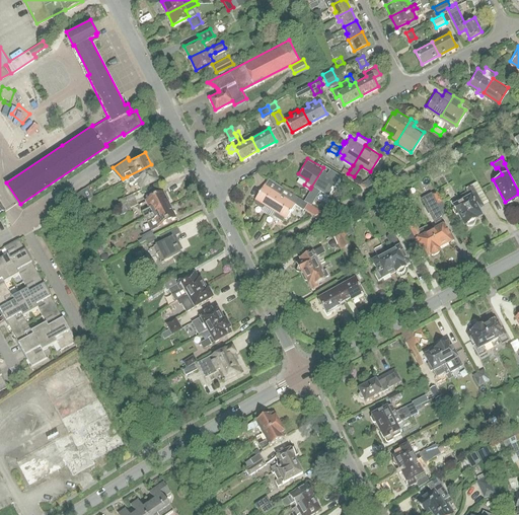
[(140,185),(157,175),(151,164),(127,176),(129,181),(137,177),(140,185)]
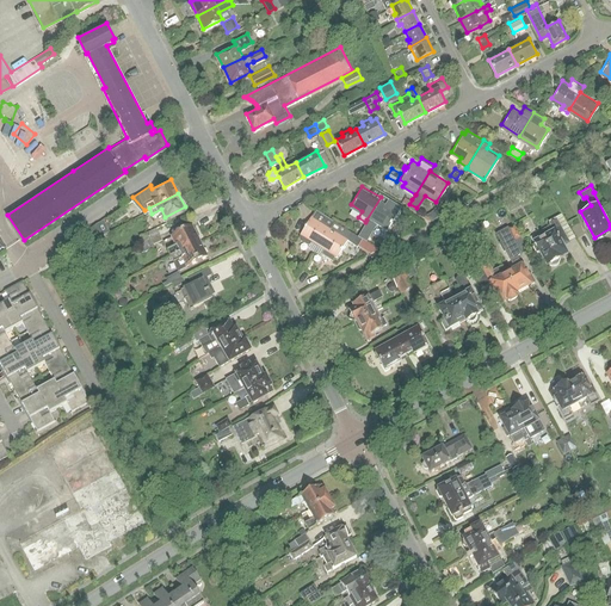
[(395,208),(397,203),(383,193),(381,197),(366,220),(382,229),(384,226),(387,227),(397,210),(395,208)]
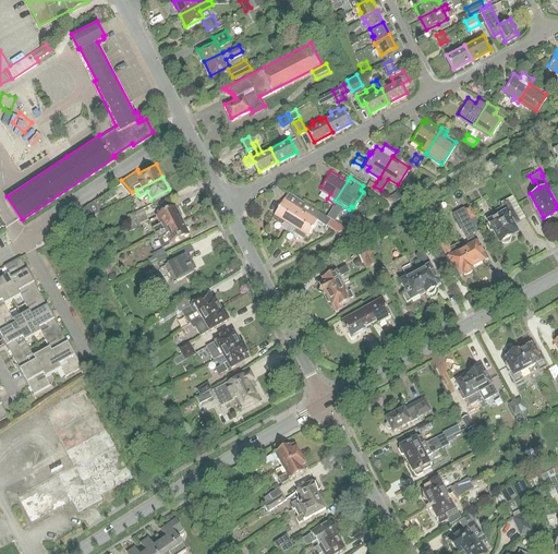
[(284,218),(291,221),(305,200),(289,190),(286,195),(284,195),(275,212),(274,214),(275,217),(280,220),(283,220),(284,218)]
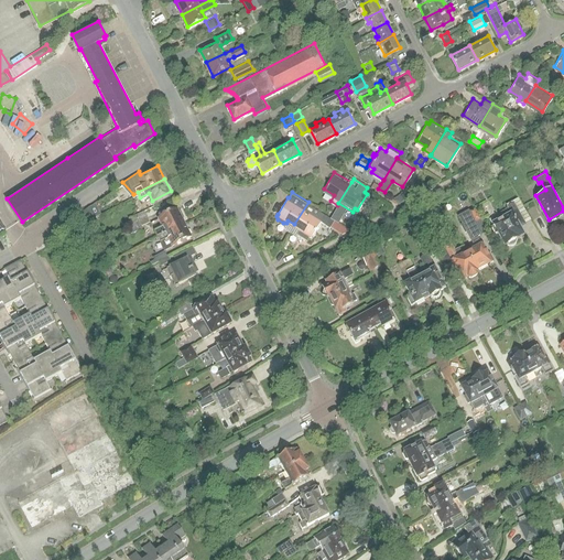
[(492,222),(491,224),(495,229),(497,229),(498,230),(505,243),(518,235),(518,234),(523,232),(520,224),(525,221),(514,200),(506,204),(510,212),(492,221),(492,222)]
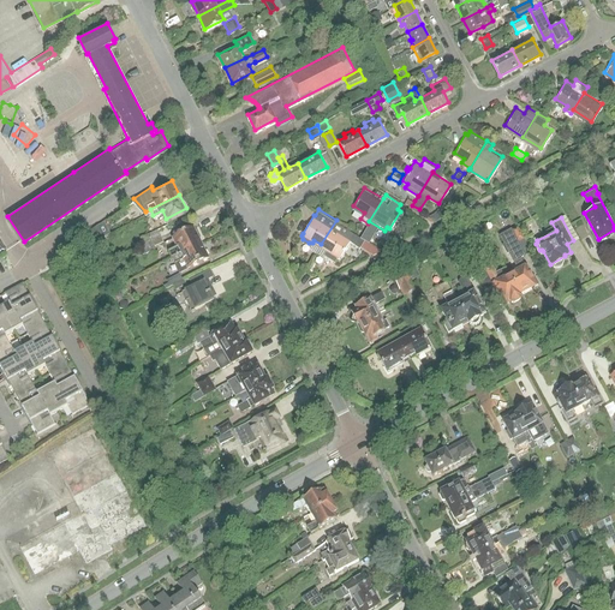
[(358,246),(364,238),(336,220),(321,244),(339,256),(348,240),(358,246)]
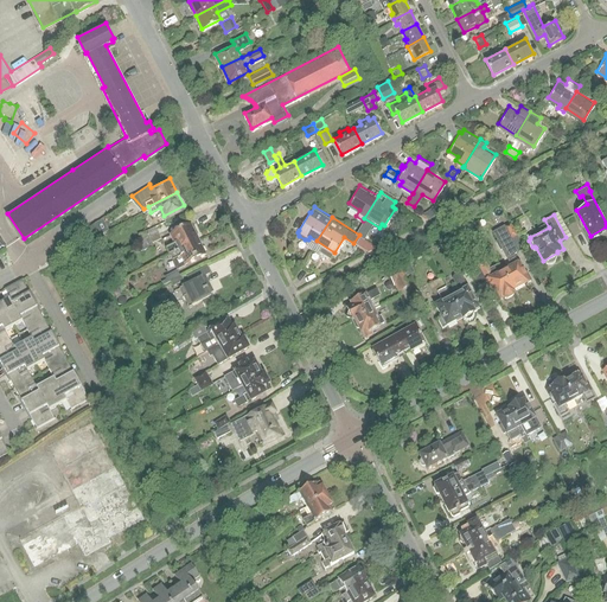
[(87,225),(88,226),(82,230),(88,238),(102,230),(95,219),(87,225)]
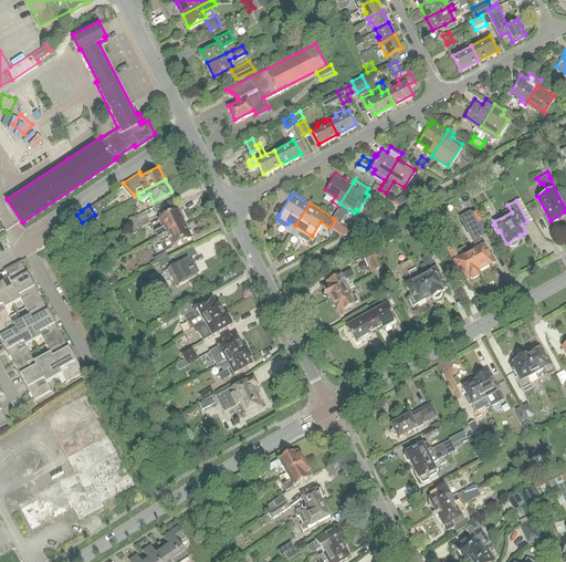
[(477,206),(461,215),(464,221),(462,222),(467,230),(469,229),(478,246),(468,251),(477,268),(478,268),(495,258),(492,251),(490,252),(484,242),(483,242),(479,235),(483,232),(477,219),(482,217),(477,206)]
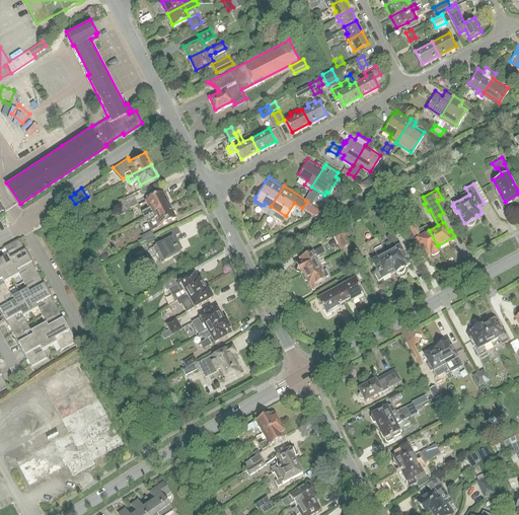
[(144,215),(168,202),(165,196),(166,195),(164,191),(163,191),(162,190),(146,198),(150,205),(142,209),(144,215)]
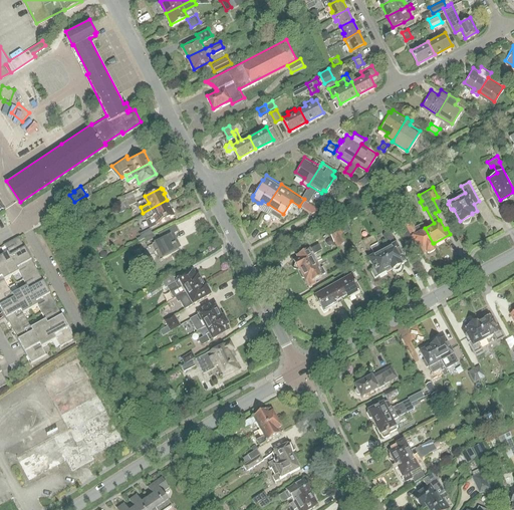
[(132,189),(123,193),(125,198),(133,195),(134,194),(132,189)]
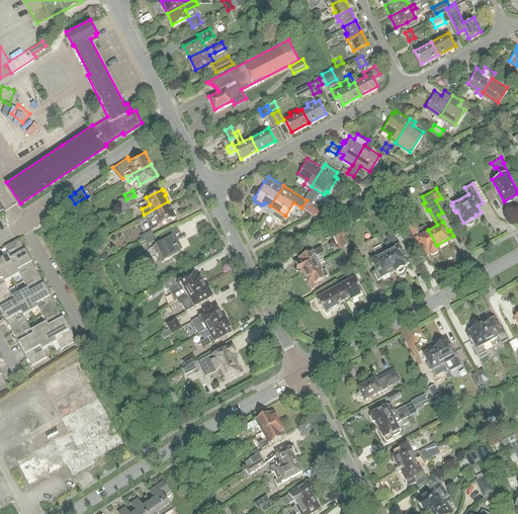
[(125,200),(115,205),(119,212),(130,207),(128,206),(137,202),(134,196),(126,199),(125,200)]
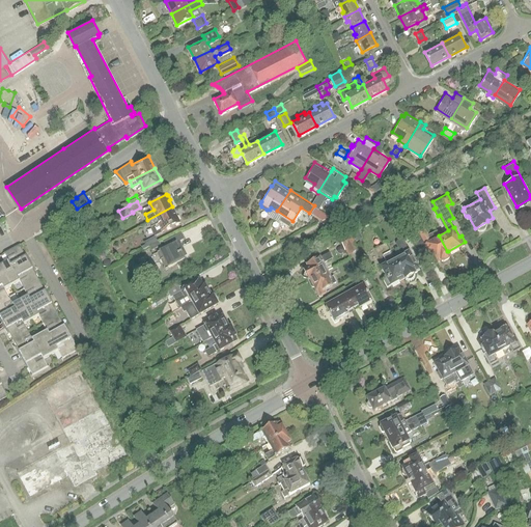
[(329,214),(317,207),(314,205),(310,212),(322,218),(329,214)]
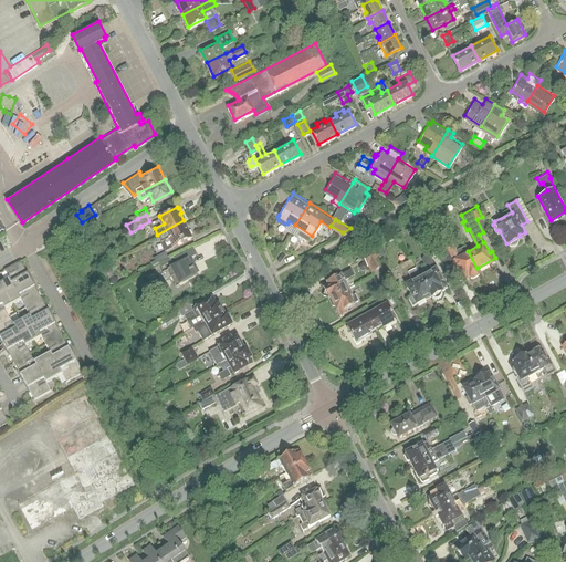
[(160,239),(163,238),(166,246),(190,235),(189,232),(190,230),(189,227),(187,227),(184,220),(157,235),(160,239)]
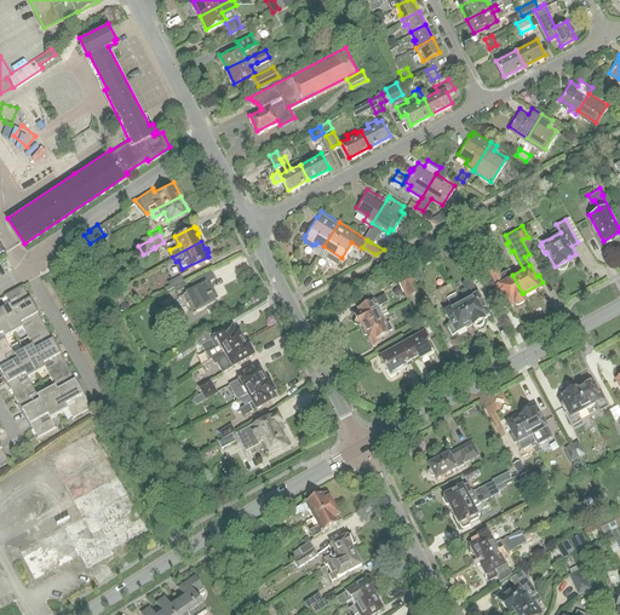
[(475,269),(468,256),(459,259),(468,274),(475,269)]
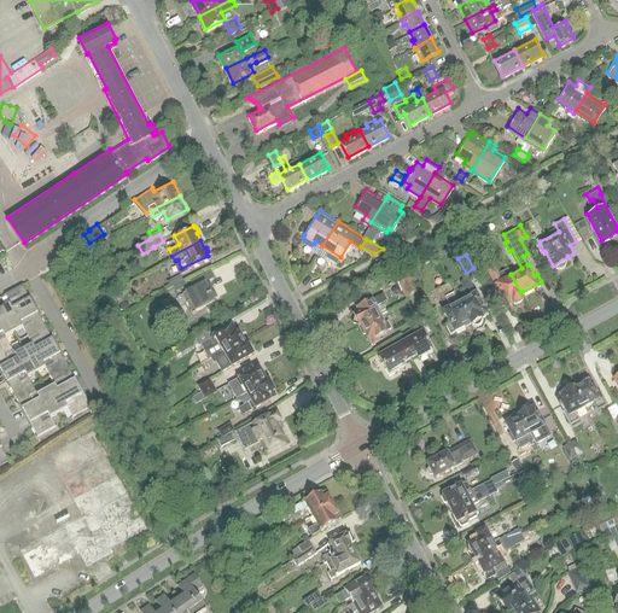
[(421,273),(415,263),(408,268),(414,278),(421,273)]
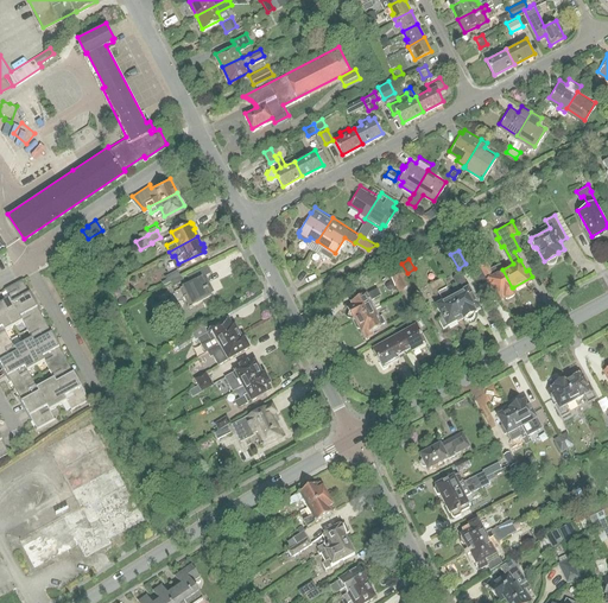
[(486,259),(480,262),(498,297),(504,294),(505,296),(507,296),(513,292),(514,290),(513,287),(512,287),(502,270),(499,262),(489,267),(486,259)]
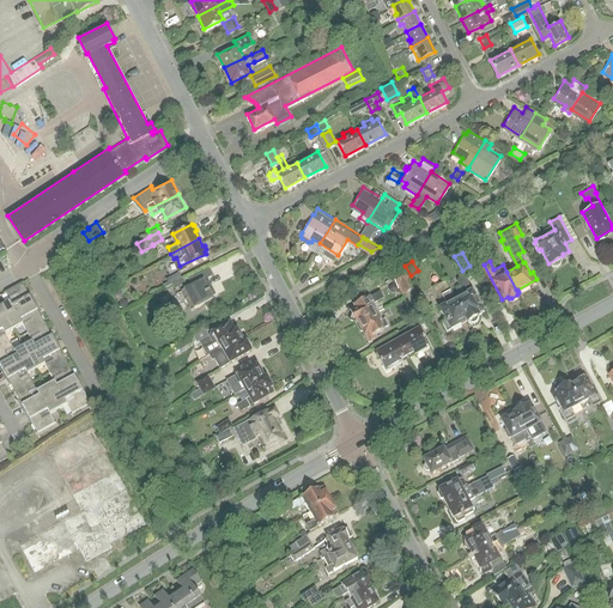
[(189,274),(193,281),(181,287),(190,306),(204,299),(205,301),(206,302),(207,302),(208,303),(210,302),(211,302),(212,301),(213,299),(213,298),(213,297),(212,296),(211,292),(214,291),(206,275),(211,273),(207,265),(189,274)]
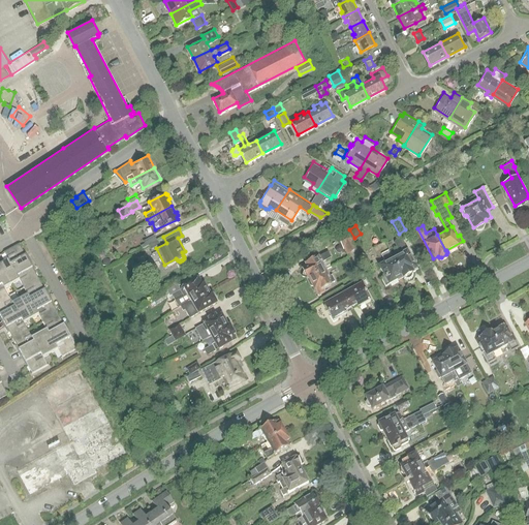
[(343,241),(351,237),(348,229),(337,236),(341,243),(343,241)]
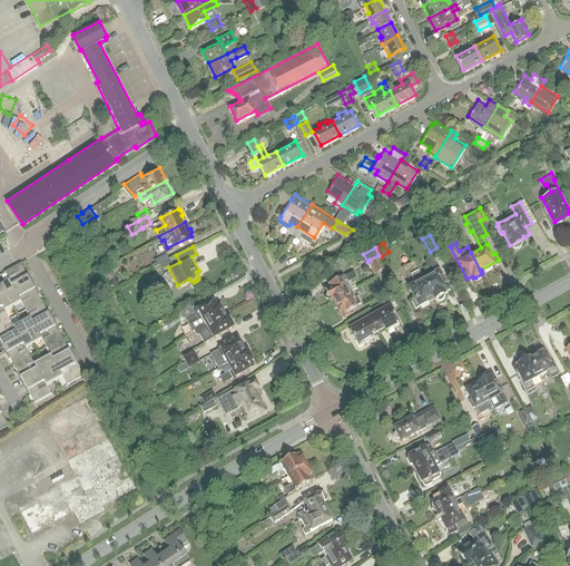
[(165,252),(153,259),(156,264),(168,257),(165,252)]
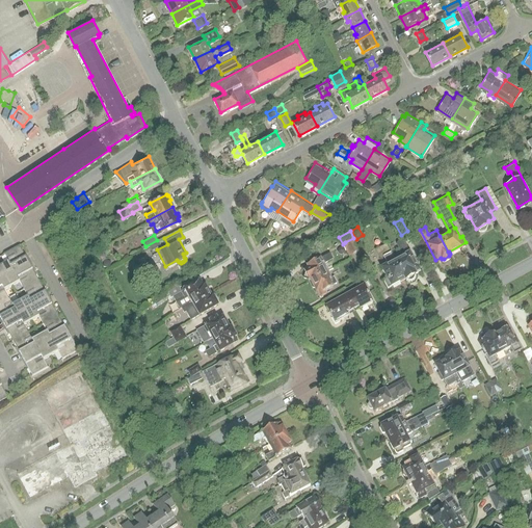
[(395,258),(404,275),(404,274),(405,276),(406,278),(408,278),(409,278),(411,278),(413,278),(414,276),(415,275),(415,274),(415,273),(415,271),(415,270),(420,268),(416,261),(417,260),(415,256),(414,257),(408,247),(409,247),(403,236),(397,239),(398,241),(397,242),(403,254),(395,258)]
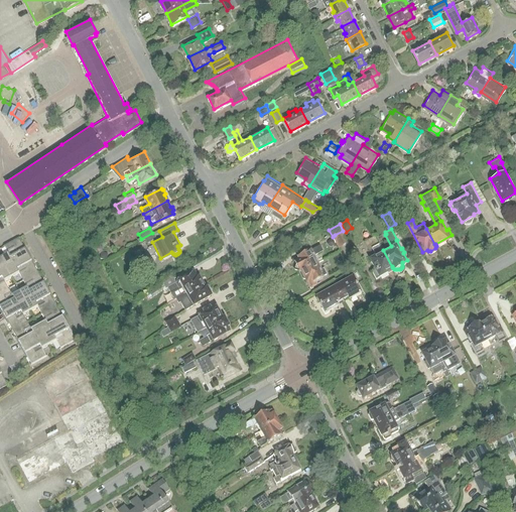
[(348,239),(343,231),(335,235),(340,244),(348,239)]
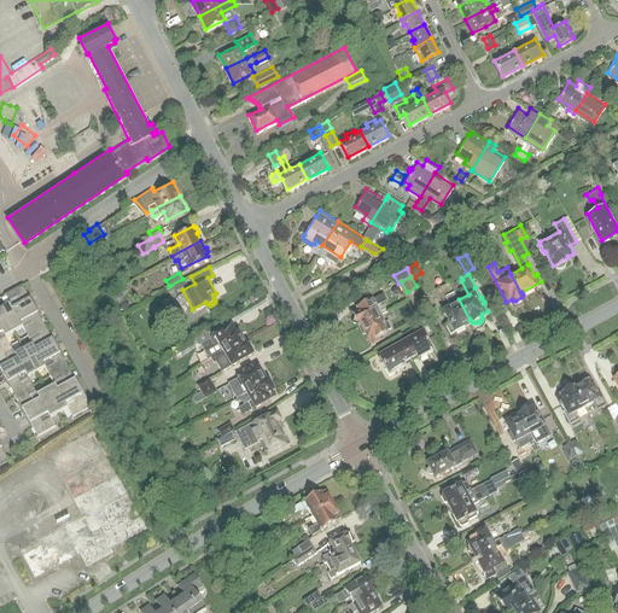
[(10,299),(1,304),(7,316),(34,302),(23,280),(5,291),(10,299)]
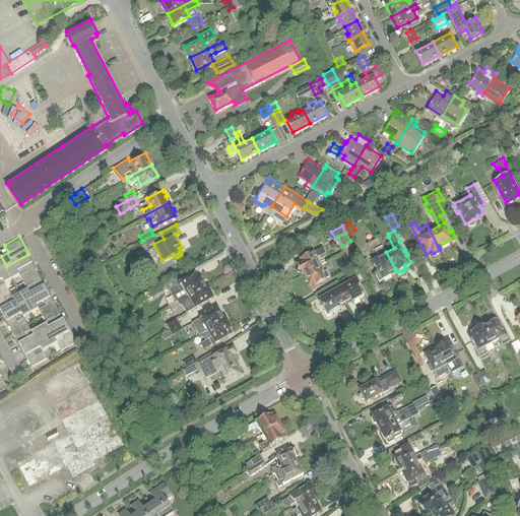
[(371,250),(375,248),(379,256),(374,258),(379,268),(375,270),(379,277),(395,269),(386,252),(378,236),(367,242),(371,250)]
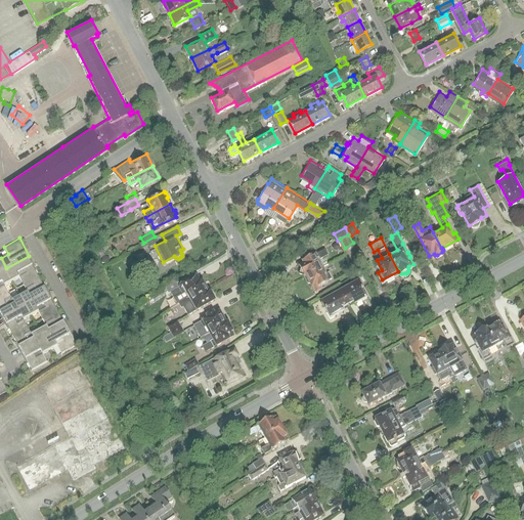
[(300,265),(304,273),(322,264),(318,257),(328,253),(325,247),(303,258),(303,259),(299,261),(301,264),(300,265)]
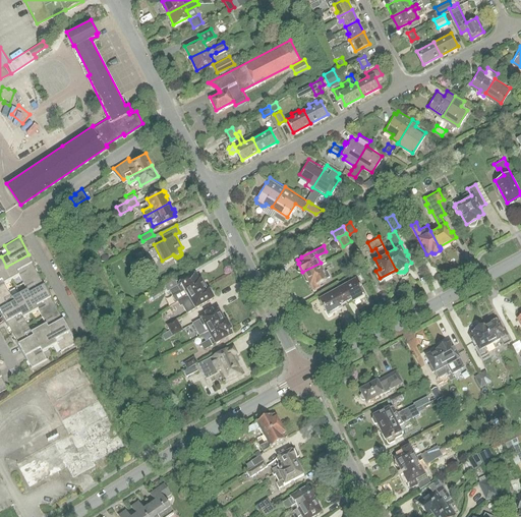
[(20,273),(24,280),(39,272),(29,254),(6,267),(12,277),(20,273)]
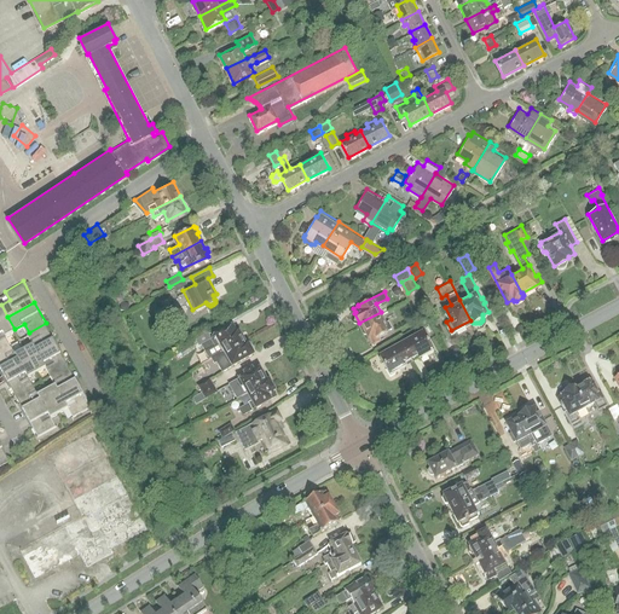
[(385,319),(381,312),(359,323),(363,330),(366,331),(371,342),(380,337),(379,335),(387,331),(386,329),(392,325),(388,317),(385,319)]
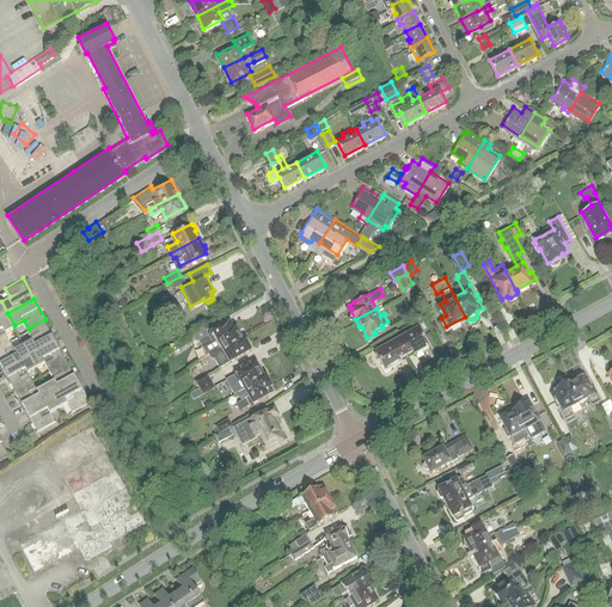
[(0,317),(0,343),(11,338),(6,329),(14,325),(7,313),(0,317)]
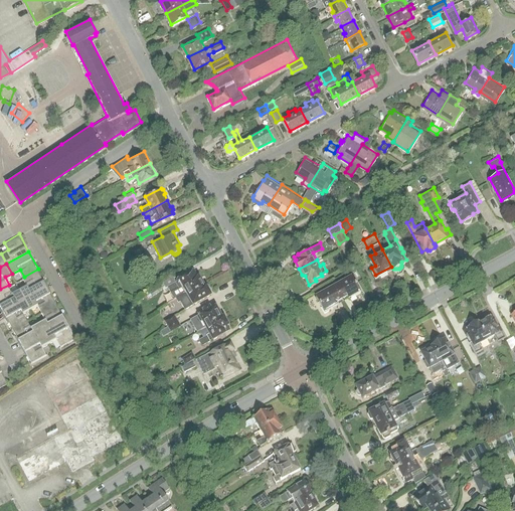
[(38,269),(24,277),(27,284),(20,288),(26,298),(47,286),(38,269)]
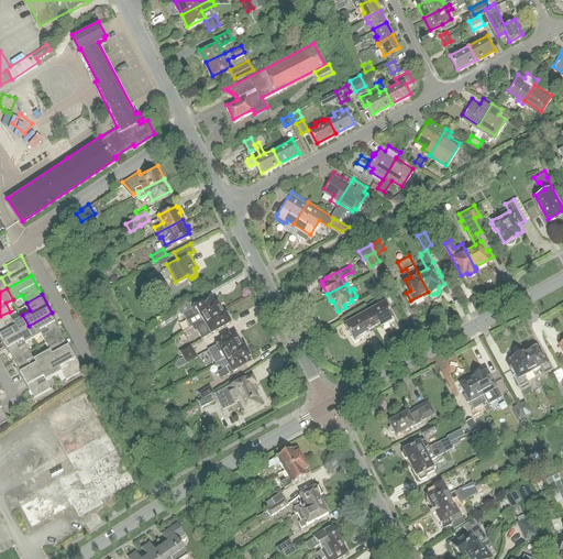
[(212,294),(195,304),(196,305),(191,307),(184,311),(186,317),(190,325),(191,324),(202,317),(221,307),(217,300),(216,300),(212,294)]
